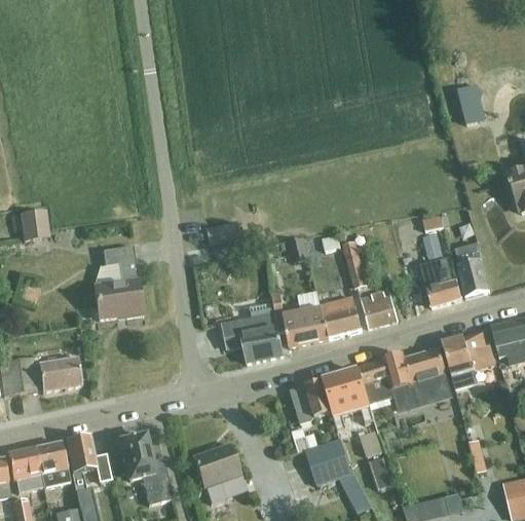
[(477,83),(457,88),(466,123),(486,119),(481,100),(483,90),(477,83)]
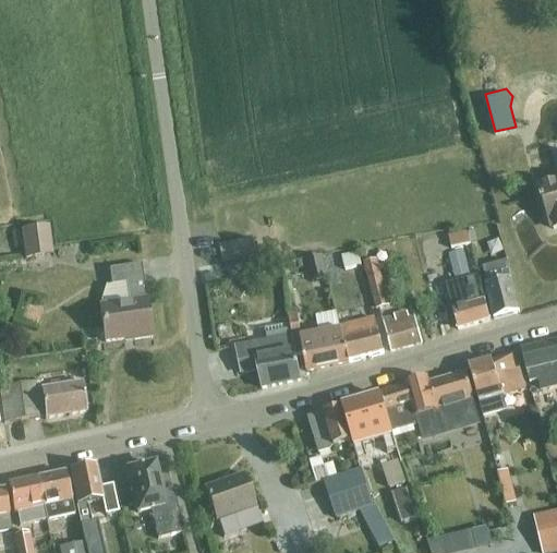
[(553,223),(553,224),(556,223),(556,173),(539,179),(543,195),(541,195),(542,200),(544,199),(551,223),(553,223)]
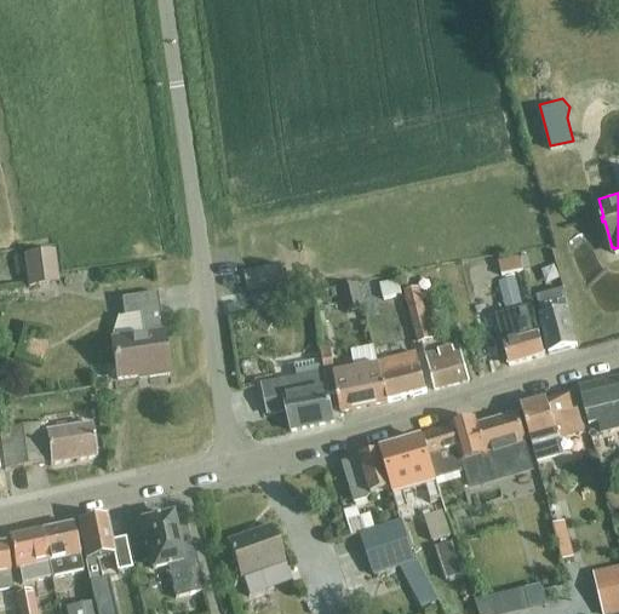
[(57,276),(52,246),(11,253),(13,271),(26,270),(27,281),(57,276)]
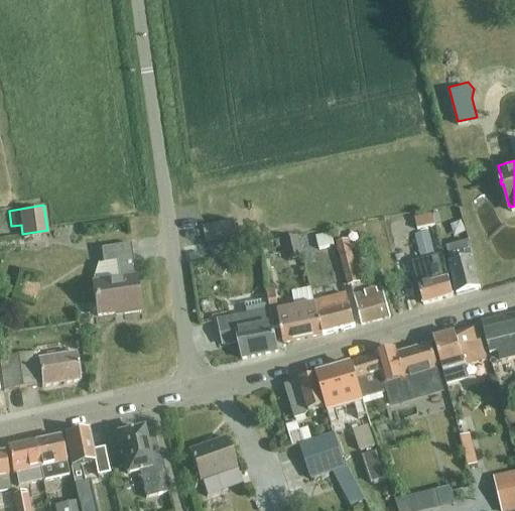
[(430,213),(414,217),(417,232),(434,228),(430,213)]
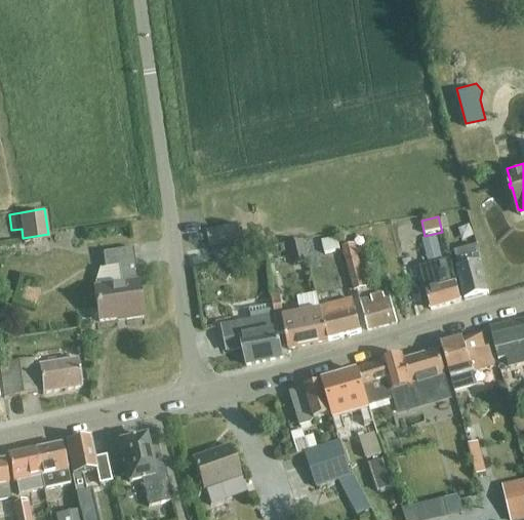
[(355,239),(347,241),(344,231),(338,232),(353,287),(367,284),(355,239)]
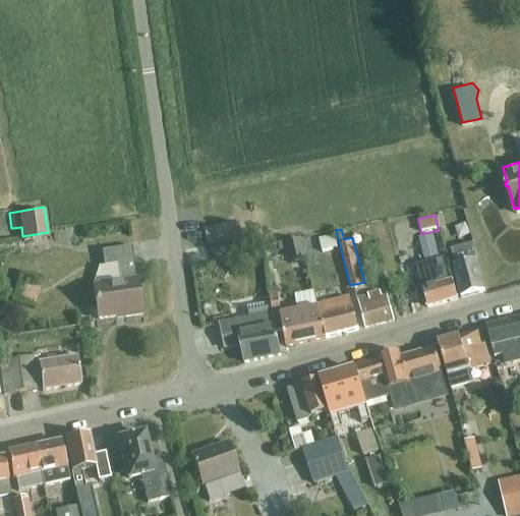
[(336,231),(320,235),(324,248),(339,245),(336,231)]
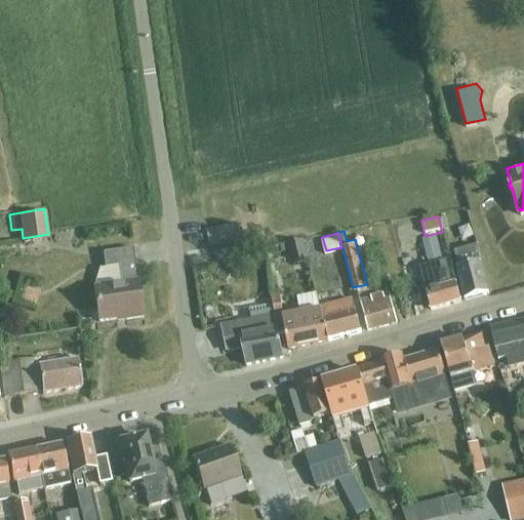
[(435,234),(421,237),(428,260),(441,256),(435,234)]
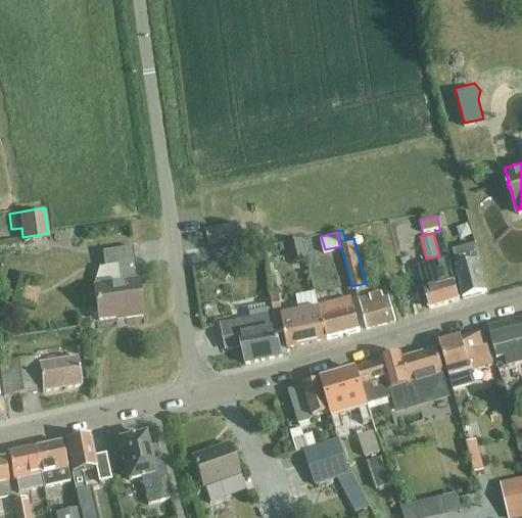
[(294,240),(299,257),(307,254),(303,238),(294,240)]
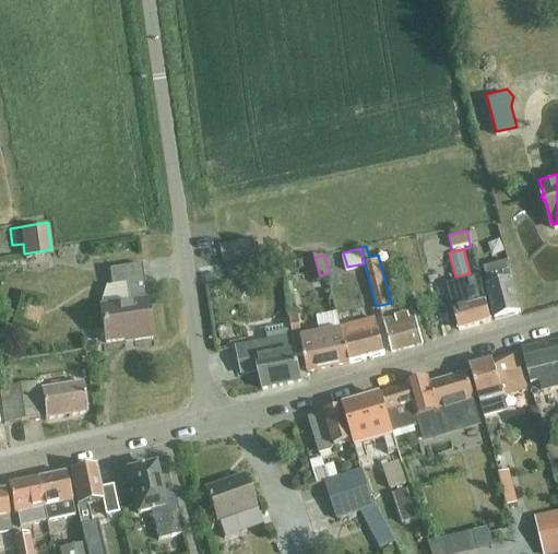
[(320,275),(315,257),(306,259),(311,278),(320,275)]
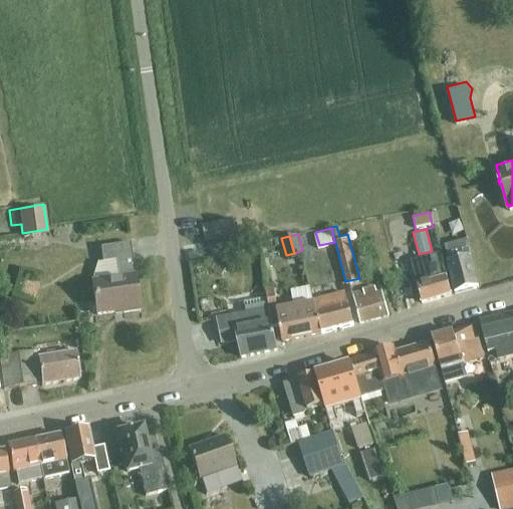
[(453,291),(476,286),(468,255),(464,238),(444,242),(448,260),(445,260),(448,273),(452,272),(453,278),(451,279),(453,291)]
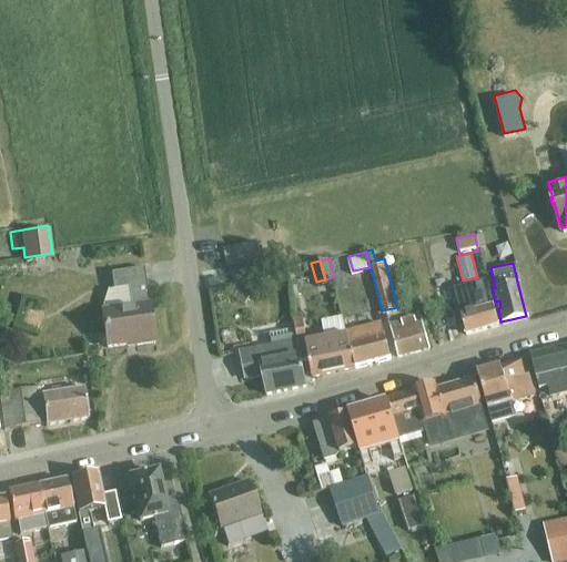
[(135,341),(153,339),(148,300),(150,298),(147,295),(142,265),(110,269),(112,286),(107,287),(102,302),(103,307),(100,307),(104,330),(101,338),(105,339),(105,344),(135,339),(135,341)]
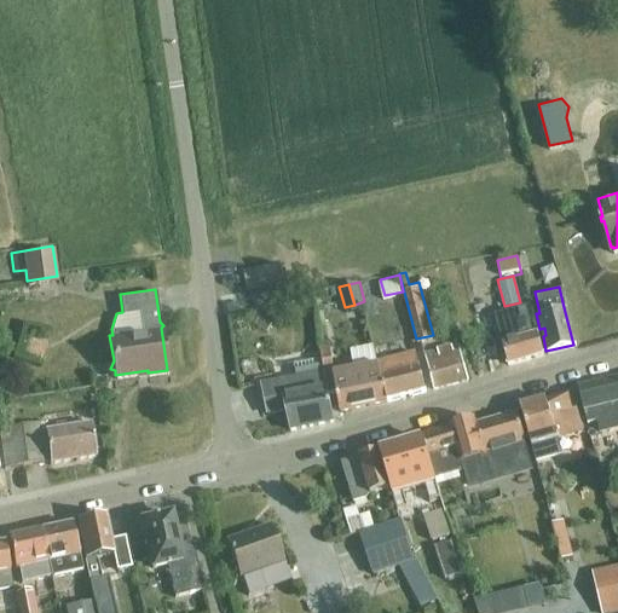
[(524,302),(492,311),(496,324),(506,360),(536,352),(541,351),(536,331),(532,333),(524,302)]
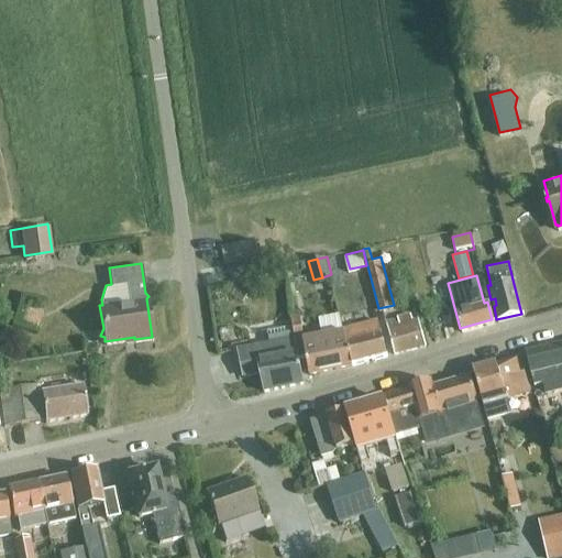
[(390,351),(420,343),(411,312),(392,317),(389,310),(379,314),(390,351)]
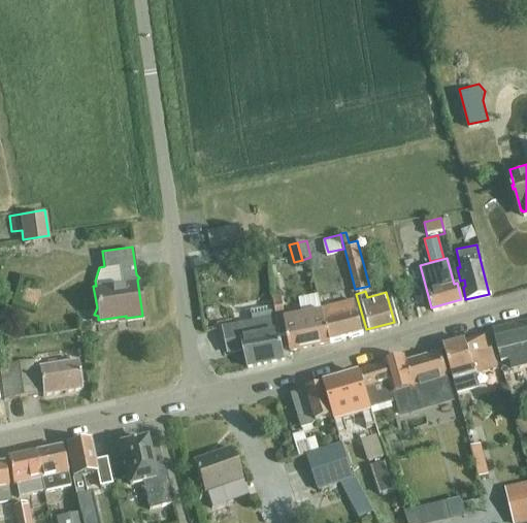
[(274,304),(270,305),(271,316),(272,320),(278,318),(280,321),(282,333),(286,349),(326,339),(317,312),(316,307),(315,300),(313,294),(299,296),(302,313),(286,319),(282,297),(273,298),(274,304)]
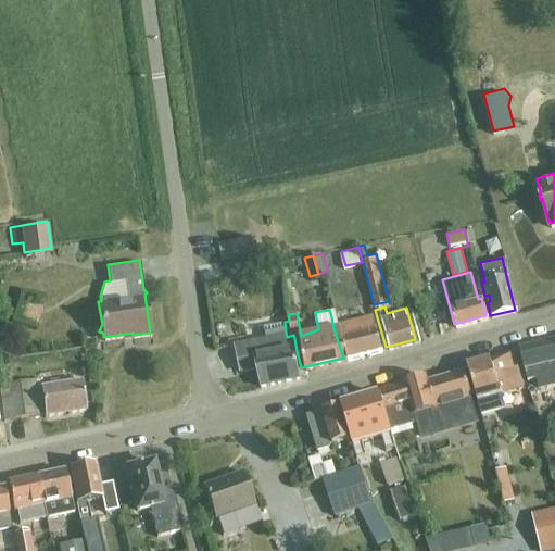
[(333,328),(343,358),(377,350),(368,315),(332,324),(333,328)]
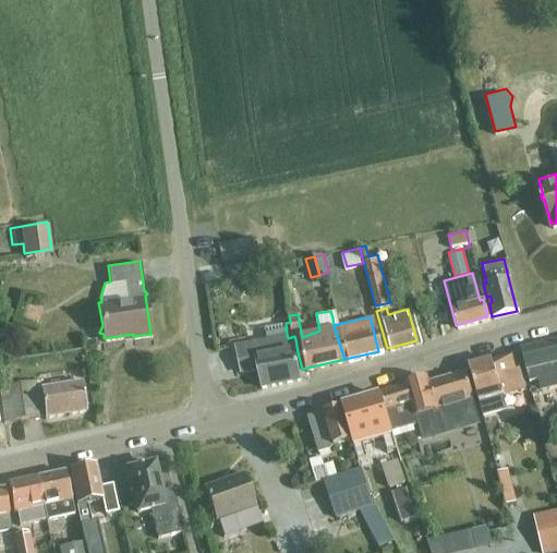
[(287,334),(286,323),(265,326),(267,337),(234,344),(240,369),(257,365),(261,384),(300,376),(294,352),(298,352),(295,339),(294,336),(288,338),(287,334)]
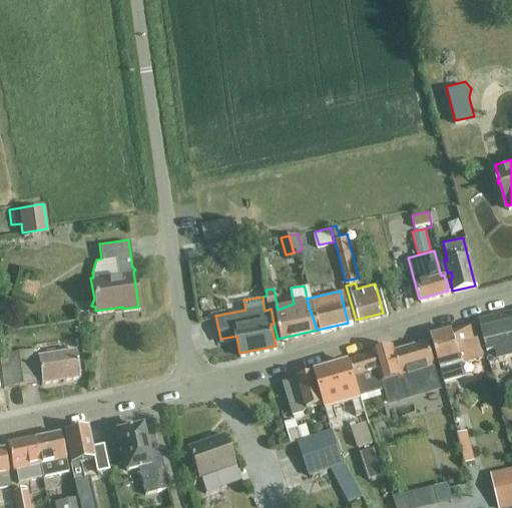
[(511,309),(479,317),(479,320),(486,346),(493,344),(496,354),(511,349),(511,309)]
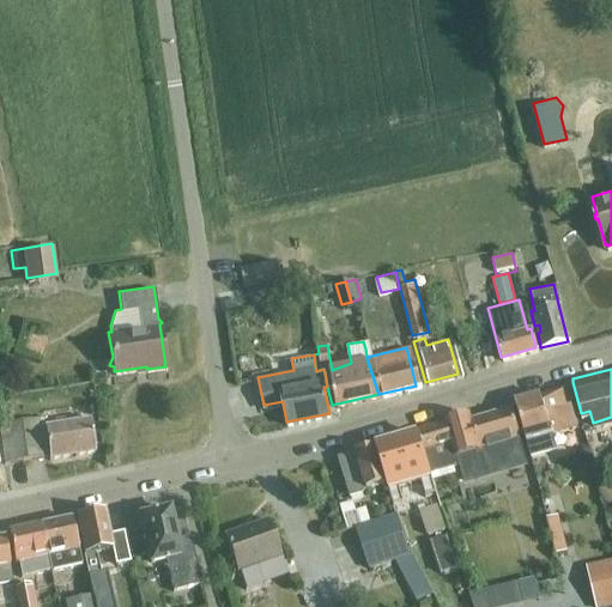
[(557,443),(553,430),(575,424),(564,384),(515,399),(526,437),(528,451),(557,443)]
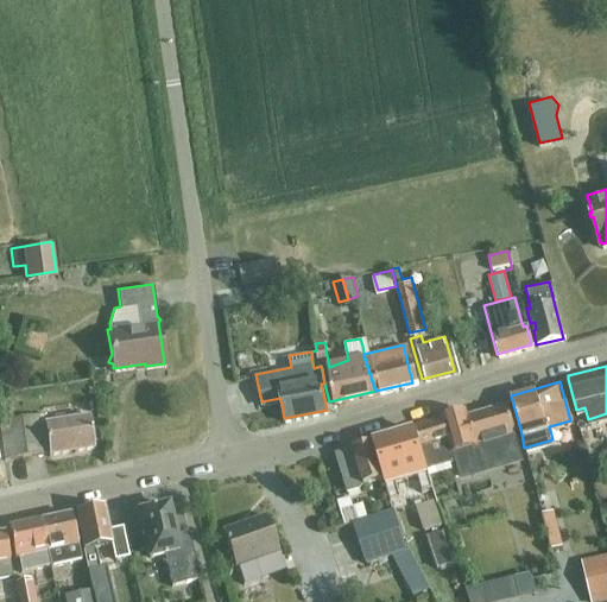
[(460,409),(442,414),(448,435),(455,458),(459,473),(522,455),(514,430),(506,401),(461,416),(460,409)]
